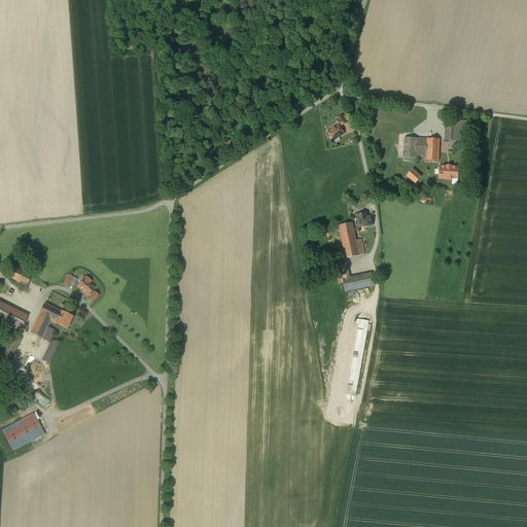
[(343,116),(338,119),(342,127),(347,123),(343,116)]
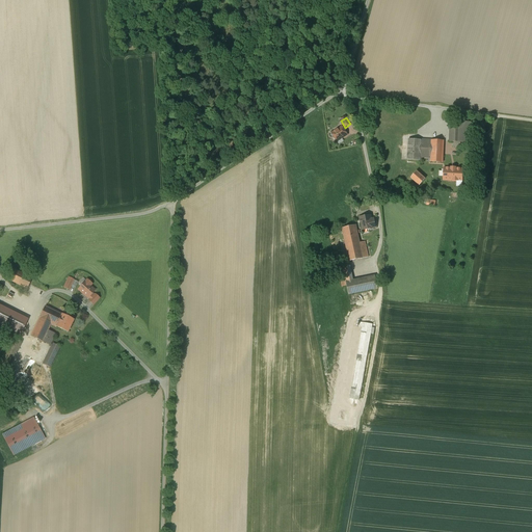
[(477,127),(477,128),(477,130),(478,132),(480,133),(481,134),(483,134),(485,134),(487,133),(489,132),(490,130),(490,128),(490,126),(489,124),(488,123),(486,122),(484,121),(482,121),(480,122),(479,123),(478,125),(477,127)]
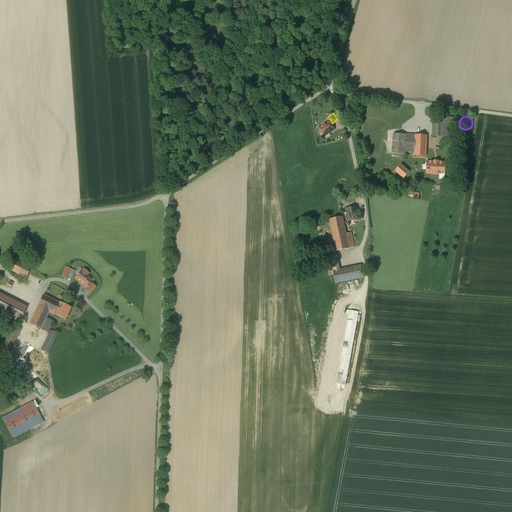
[(444,117),(433,117),(432,137),(444,137),(444,117)]
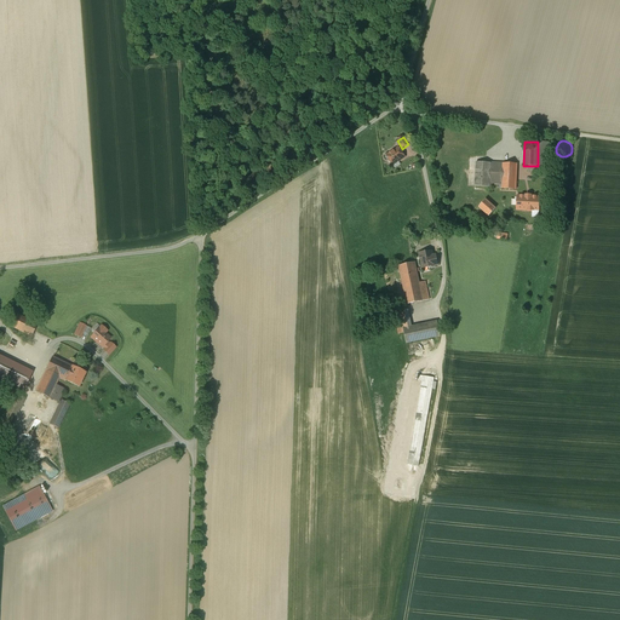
[(549,142),(538,142),(538,166),(547,167),(549,156),(549,142)]
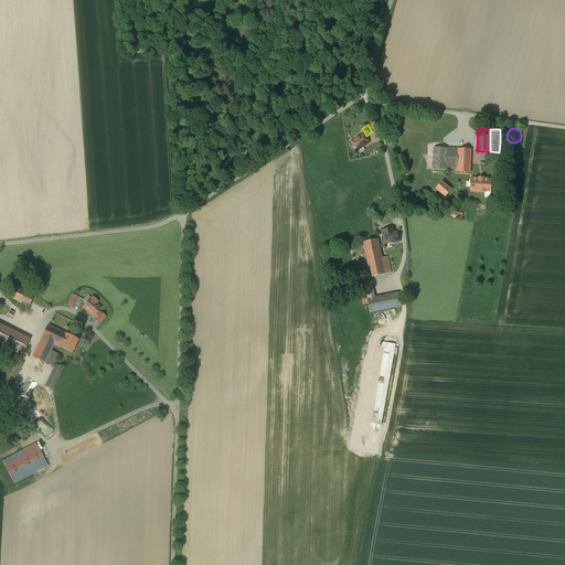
[(363,135),(352,141),(352,144),(352,145),(354,146),(354,145),(359,150),(369,144),(363,135)]
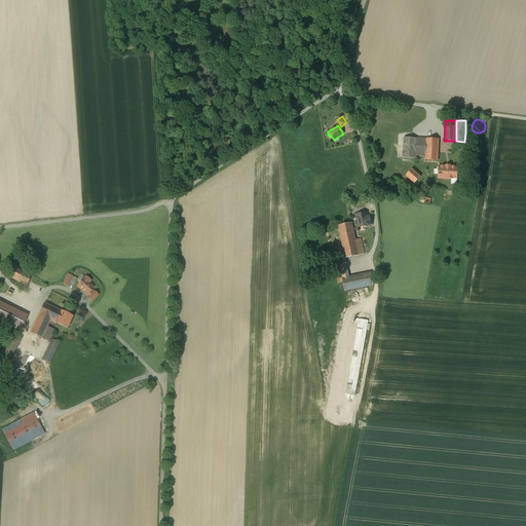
[(441,139),(403,137),(402,158),(415,159),(415,155),(426,156),(425,172),(439,173),(441,139)]
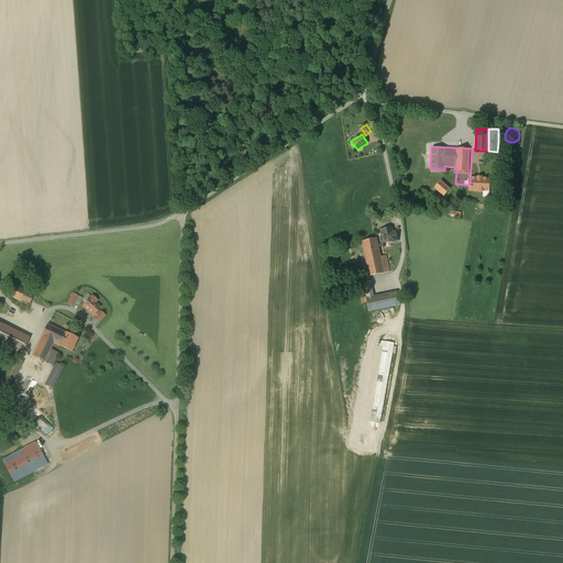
[(450,189),(441,181),(434,188),(443,197),(450,189)]
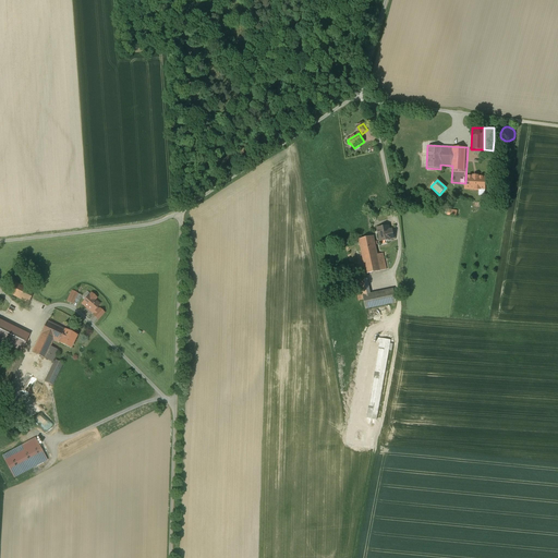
[(389,226),(377,228),(380,242),(395,239),(392,230),(389,230),(389,226)]
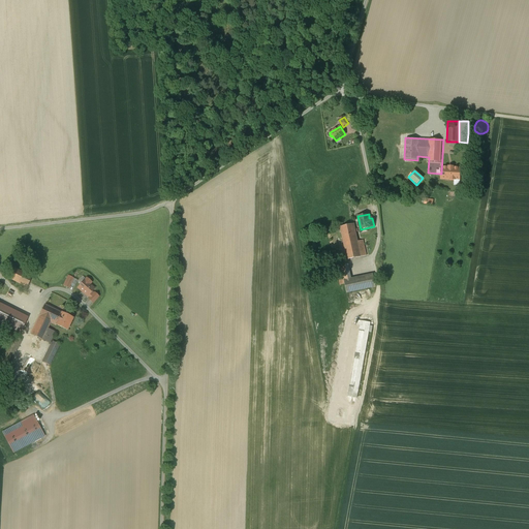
[(354,224),(340,227),(347,260),(367,256),(364,241),(359,242),(354,224)]
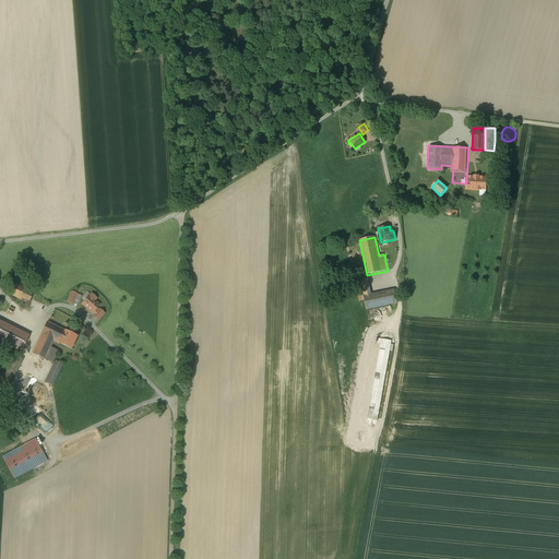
[(397,302),(394,290),(371,295),(368,280),(356,283),(358,296),(359,301),(365,300),(366,309),(397,302)]
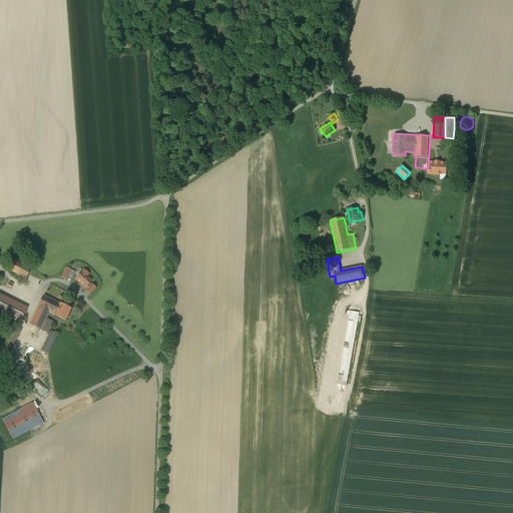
[(31,269),(13,260),(8,270),(26,279),(31,269)]
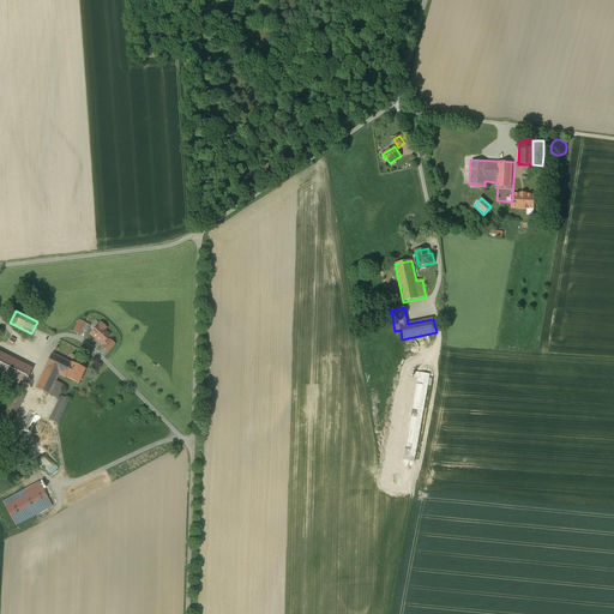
[(85,323),(79,320),(74,331),(80,335),(82,330),(85,323)]
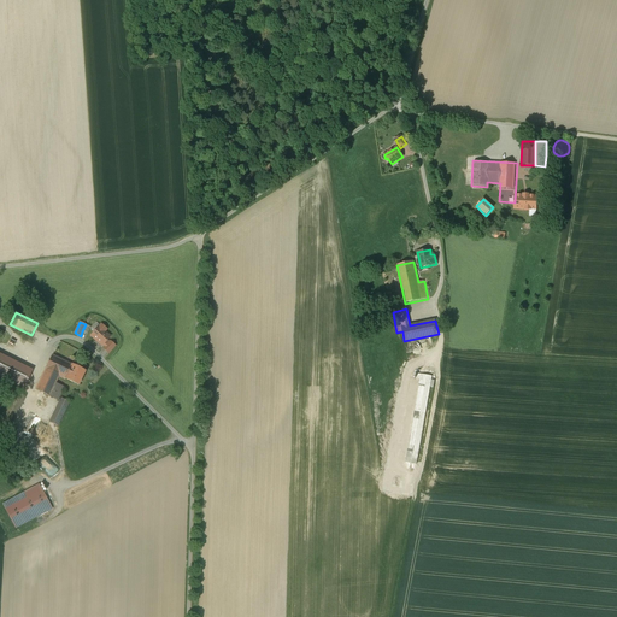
[(101,324),(90,336),(97,341),(103,346),(103,345),(105,347),(110,342),(107,340),(110,336),(105,331),(107,330),(101,324)]
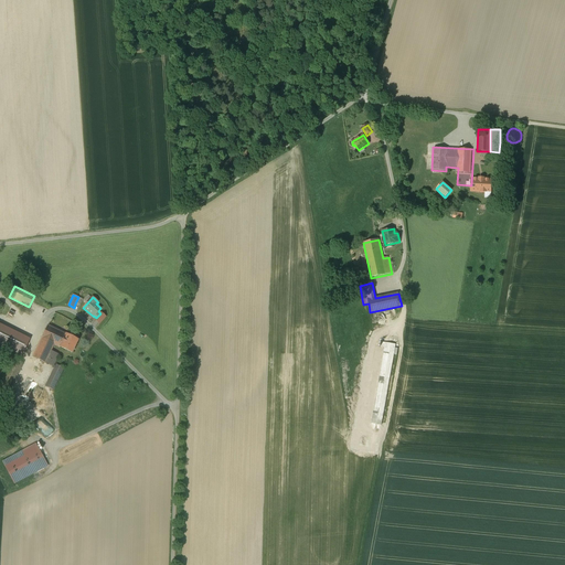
[(106,317),(100,312),(100,313),(96,318),(95,320),(99,323),(106,317)]
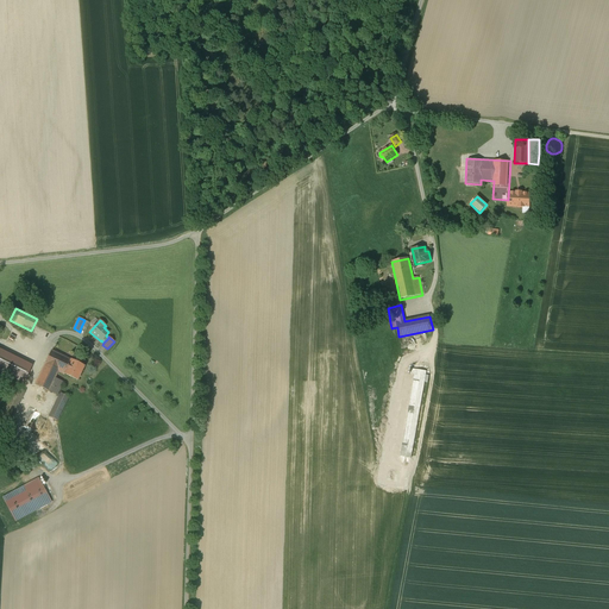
[(0,349),(0,370),(24,382),(32,365),(0,349)]
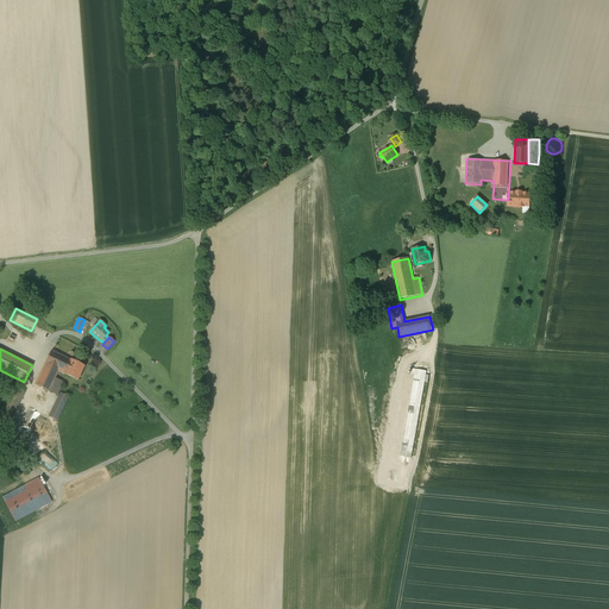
[(64,374),(70,360),(52,351),(44,366),(36,385),(57,395),(63,382),(55,378),(58,372),(64,375),(64,374)]
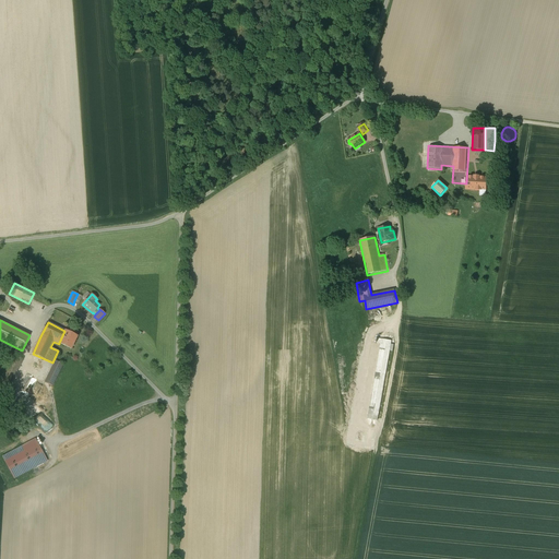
[(78,336),(64,331),(59,343),(71,349),(78,336)]
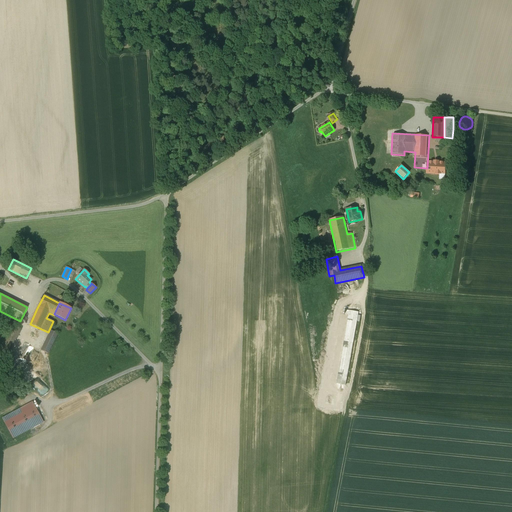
[(359,313),(350,311),(337,380),(346,382),(359,313)]
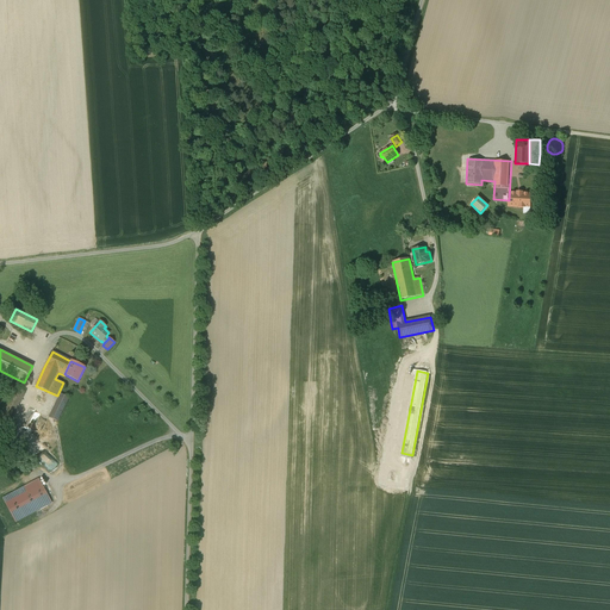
[(12,386),(0,411),(0,417),(7,421),(11,423),(25,393),(22,391),(12,386)]
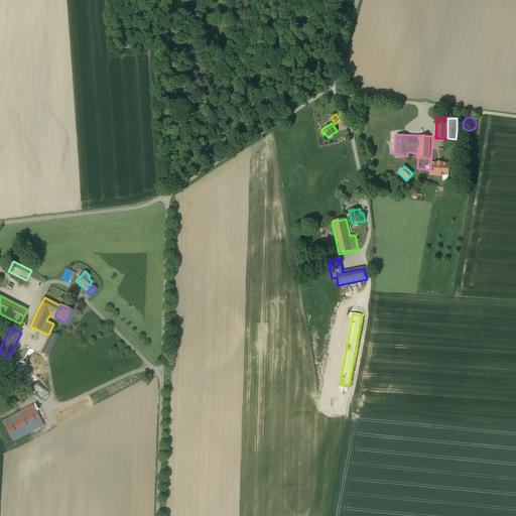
[(58,337),(51,333),(41,353),(48,357),(58,337)]
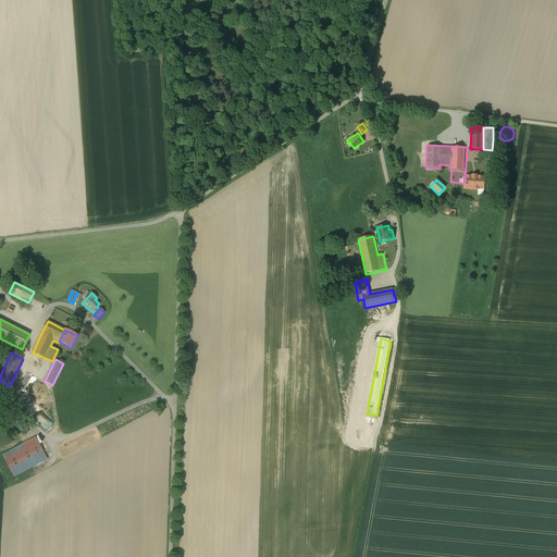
[(36,437),(2,455),(14,477),(47,459),(36,437)]
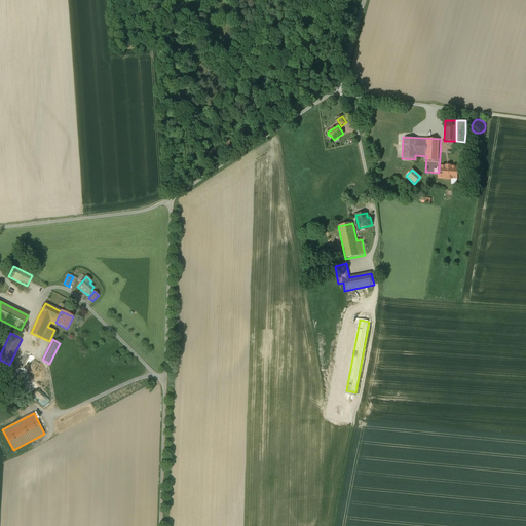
All buildings are outlined.
